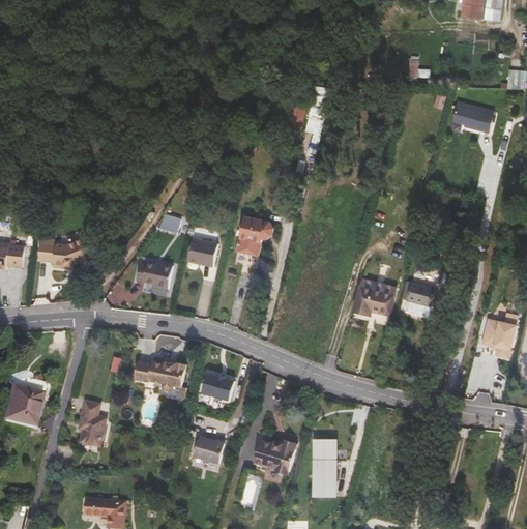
[(461,0),(459,16),(497,20),(499,0),(461,0)]
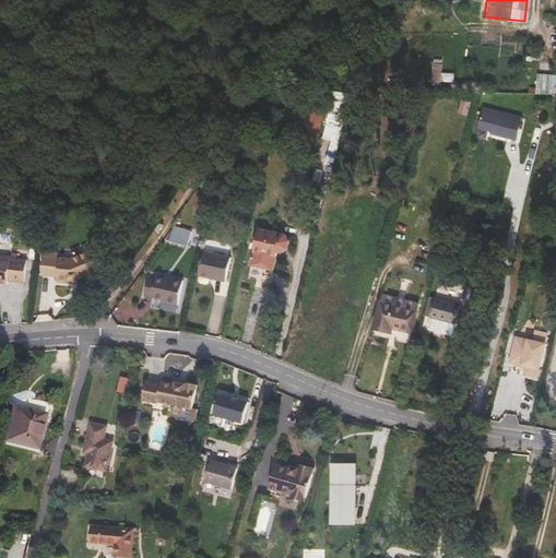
[(555,15),(555,0),(546,0),(545,15),(555,15)]
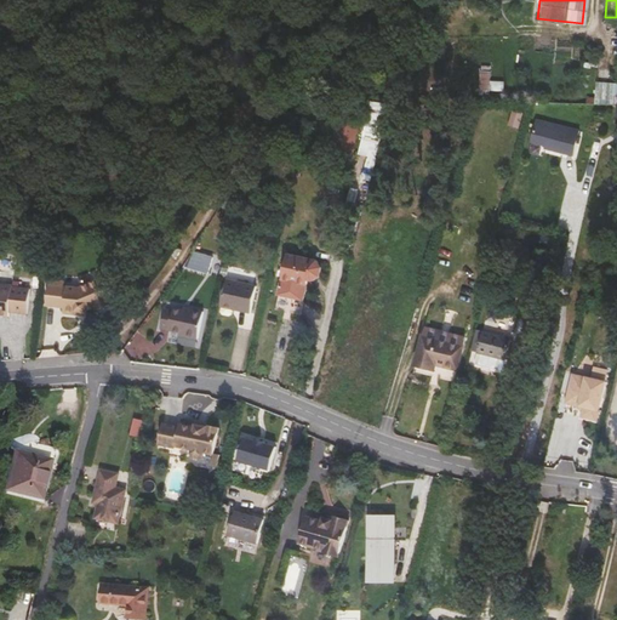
[(480,68),(476,92),(486,95),(490,69),(480,68)]
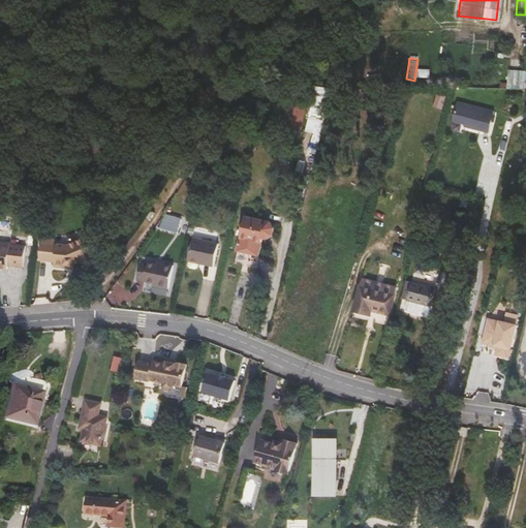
[(525,89),(525,70),(505,69),(504,88),(520,89),(525,89)]
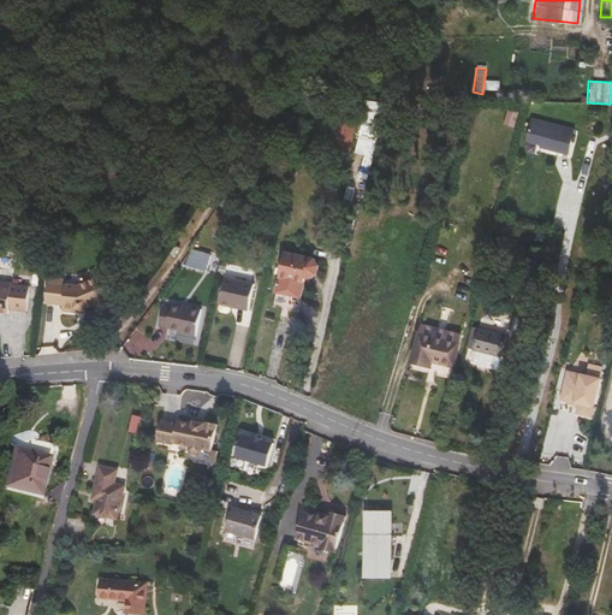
[(366,101),(350,101),(349,112),(361,113),(358,131),(369,132),(374,101),(366,101)]
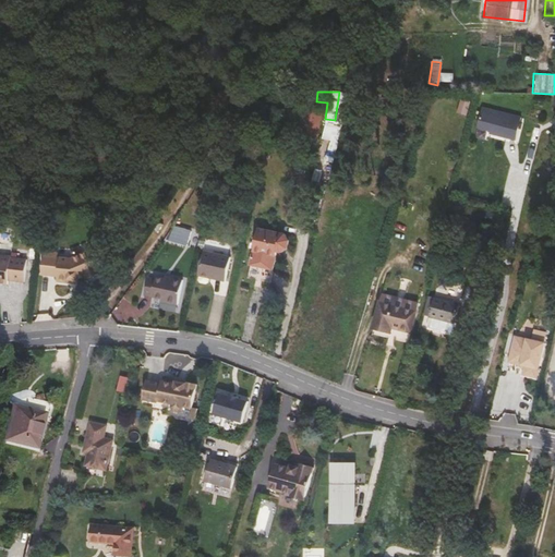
[(299,134),(313,137),(320,109),(304,106),(299,134)]
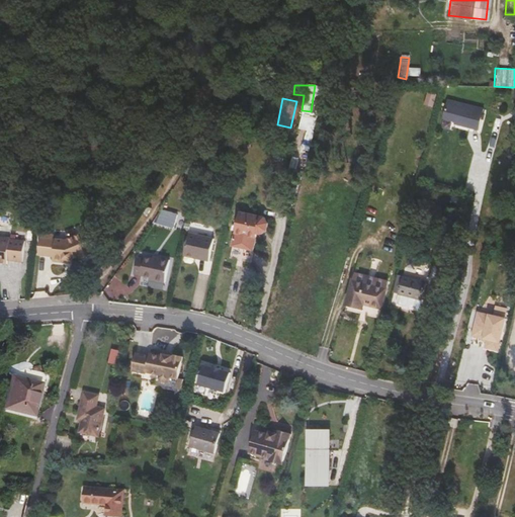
[(453,105),(452,109),(470,113),(471,109),(453,105)]
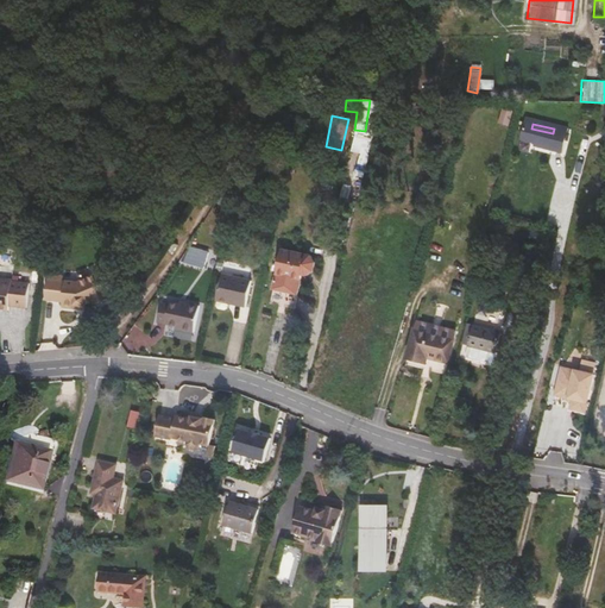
[(555,125),(554,129),(553,133),(531,129),(521,125),(517,137),(531,140),(531,144),(559,151),(565,127),(555,125)]
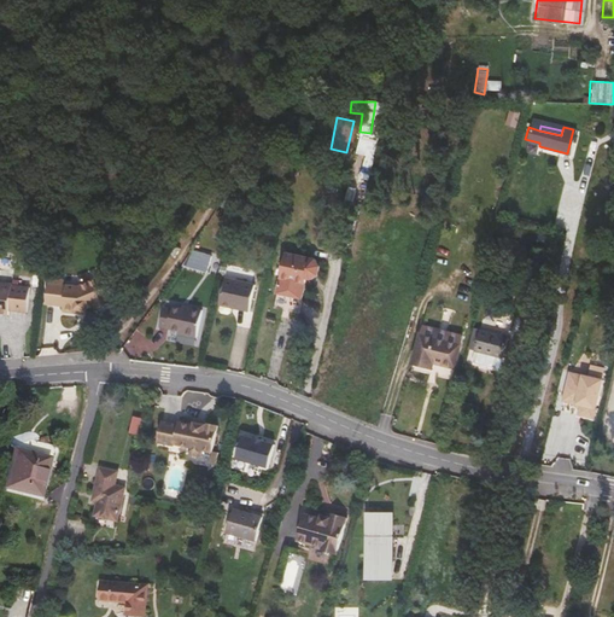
[(508,234),(502,242),(522,256),(527,249),(527,248),(508,234)]
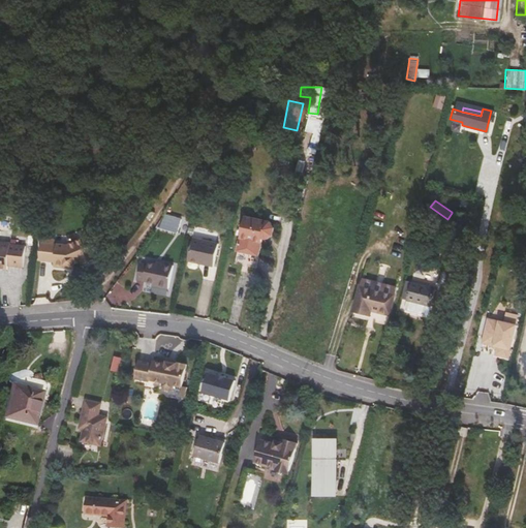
[(449,220),(447,219),(430,207),(424,215),(442,228),(449,220)]
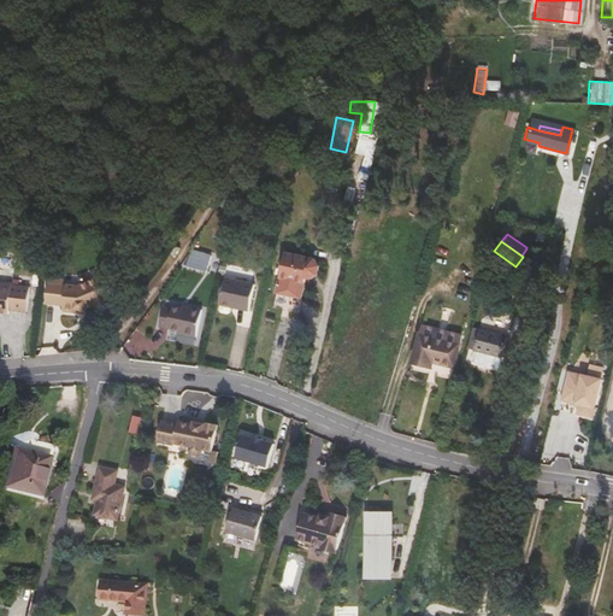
[(207,254),(189,250),(180,264),(204,271),(207,254)]
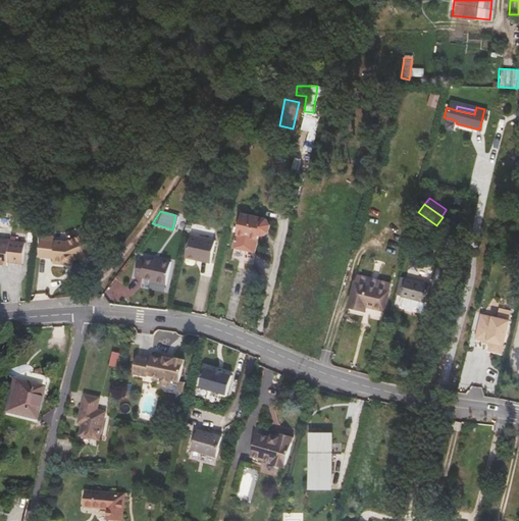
[(239,211),(234,236),(228,258),(250,262),(253,250),(256,233),(260,233),(266,229),(267,222),(263,216),(239,211)]
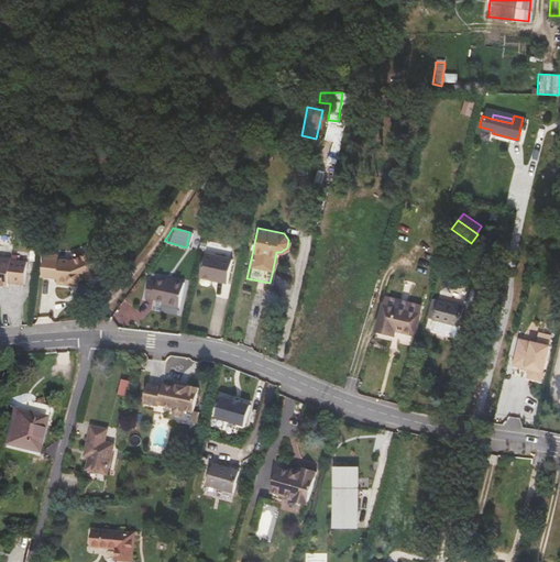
[(197,277),(226,284),(231,259),(204,252),(197,277)]
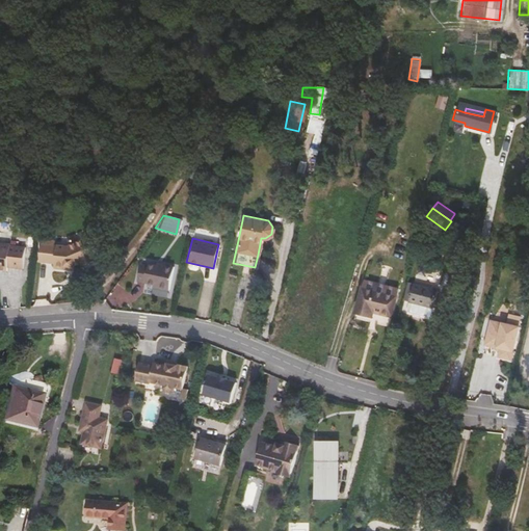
[(0,268),(4,269),(5,265),(20,267),(23,245),(7,244),(7,242),(0,241),(0,268)]
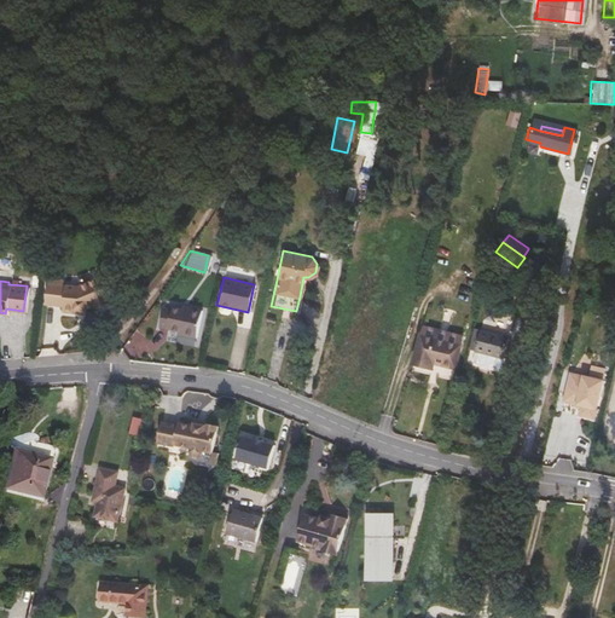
[(59,286),(44,283),(41,305),(57,306),(56,312),(69,313),(69,310),(79,311),(79,310),(88,307),(90,311),(104,306),(102,300),(104,300),(98,281),(74,287),(59,286)]
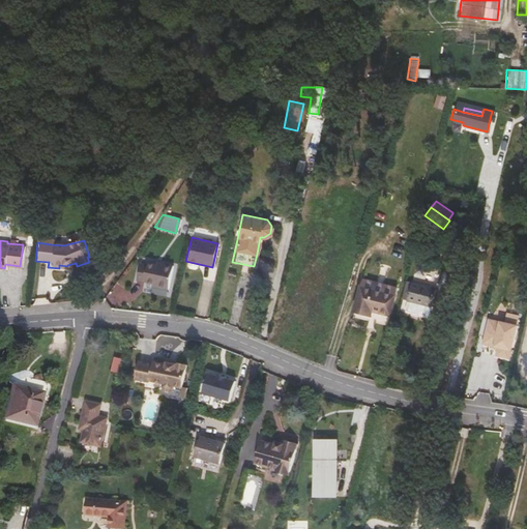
[(138,263),(135,280),(150,284),(150,286),(167,289),(172,265),(155,261),(154,263),(147,262),(146,264),(138,263)]
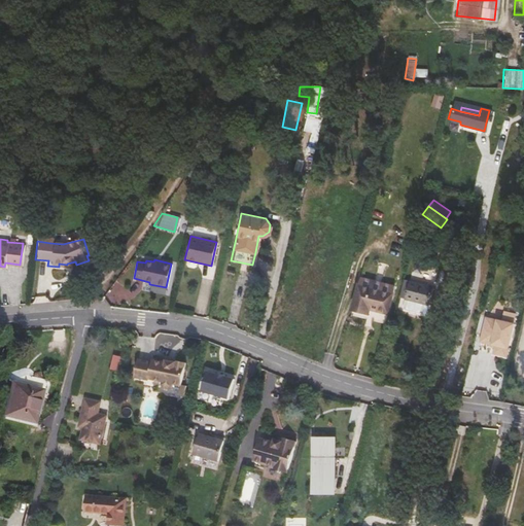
[(434,269),(413,261),(409,280),(430,284),(434,269)]
